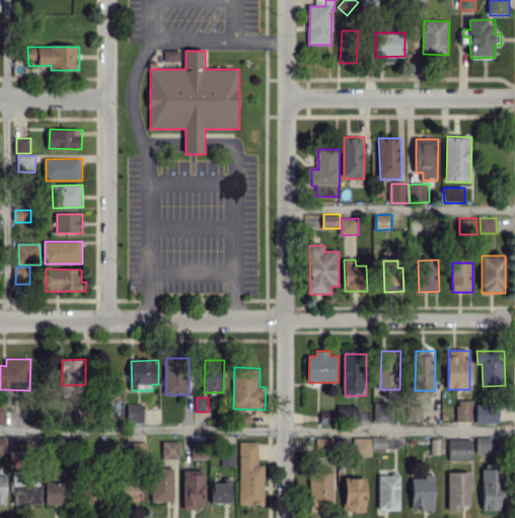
[(458,423),(499,423),(499,403),(458,402),(458,423)]
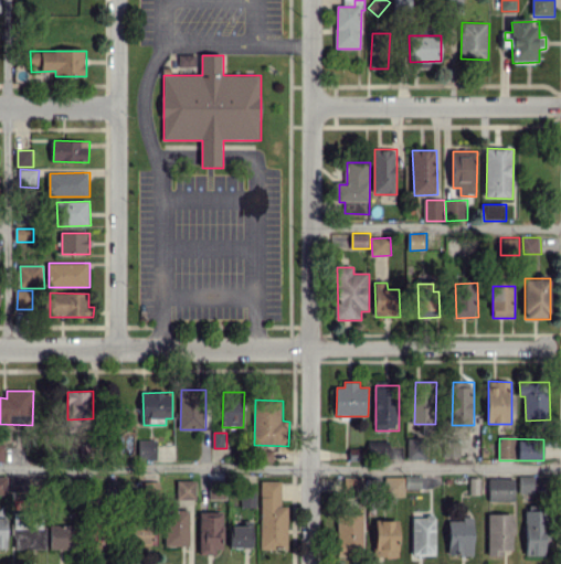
[(159,440),(140,439),(140,460),(159,461),(159,440)]
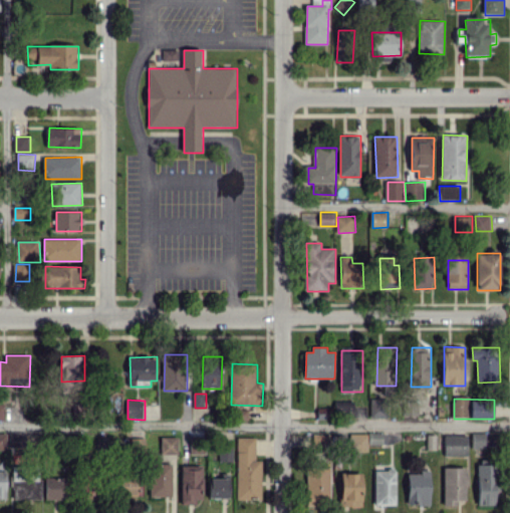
[(371,418),(388,418),(388,400),(371,400),(371,418)]
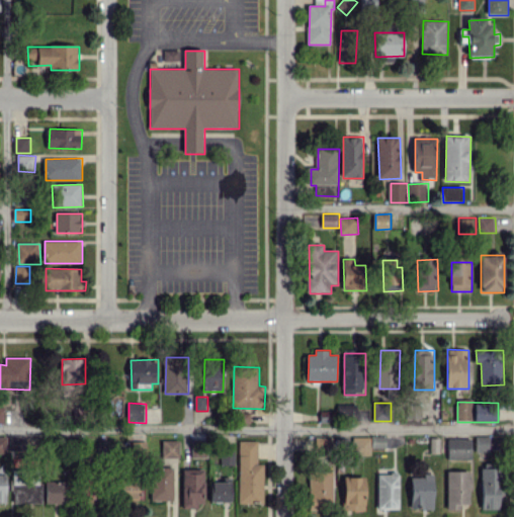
[(252,409),(241,409),(240,424),(251,424),(252,409)]
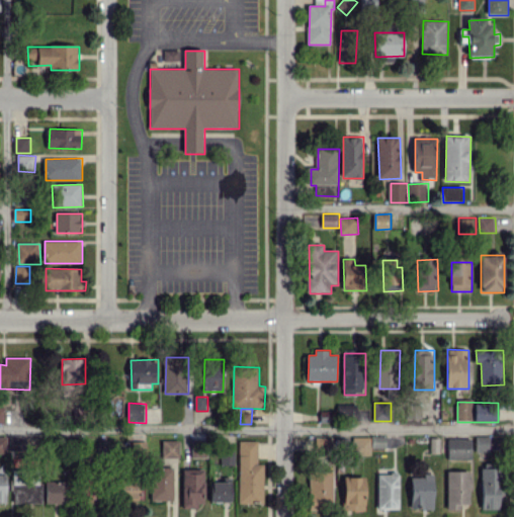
[(28,436),(11,435),(10,451),(27,452),(28,436)]
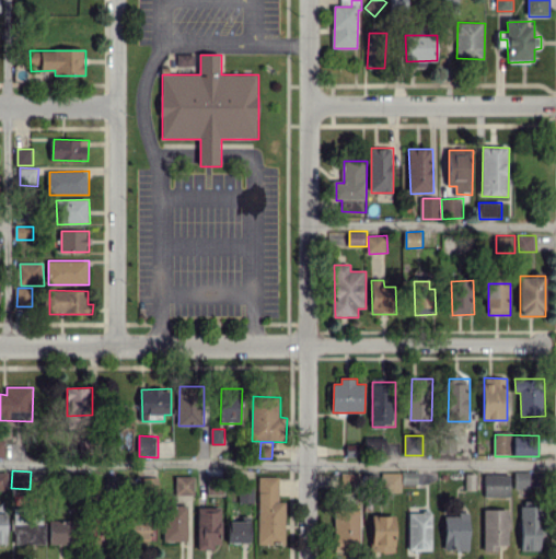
[(159,472),(145,473),(146,493),(160,492),(159,472)]
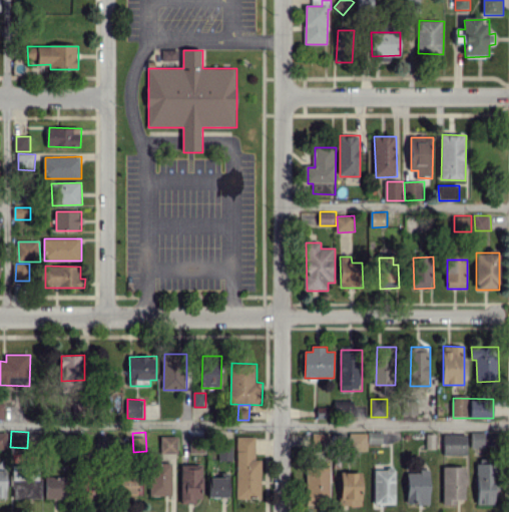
[(370,444),(384,444),(384,433),(370,432),(370,444)]
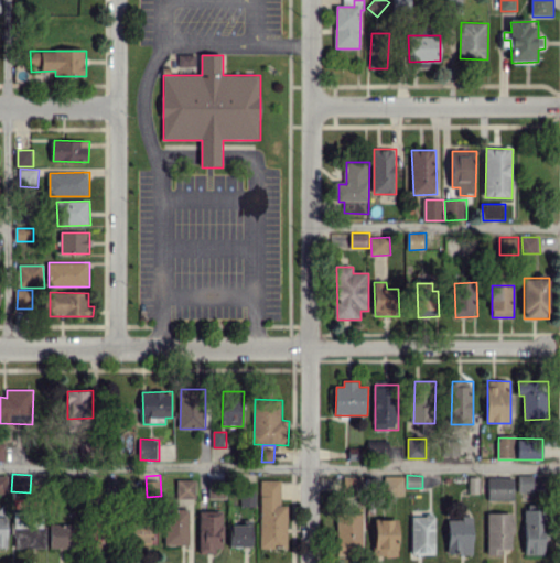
[(520,494),(536,493),(535,475),(519,476),(520,494)]
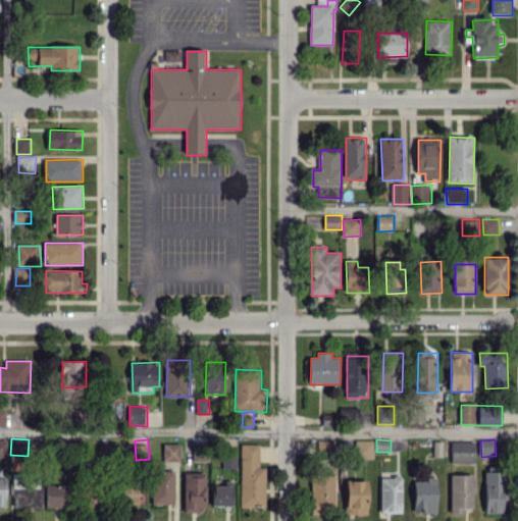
[(375,440),(352,441),(353,458),(375,457),(375,440)]
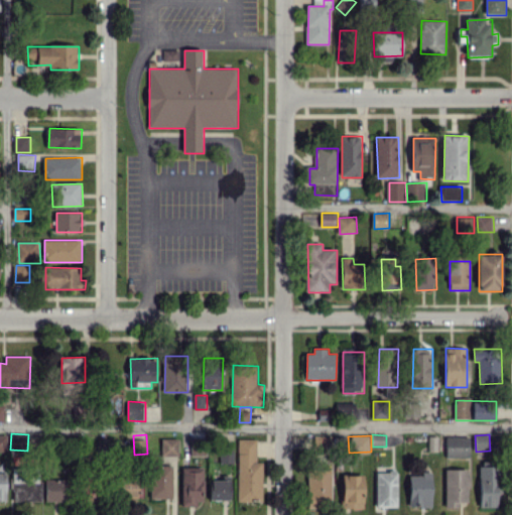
[(472,437),(449,437),(448,459),(471,459),(472,437)]
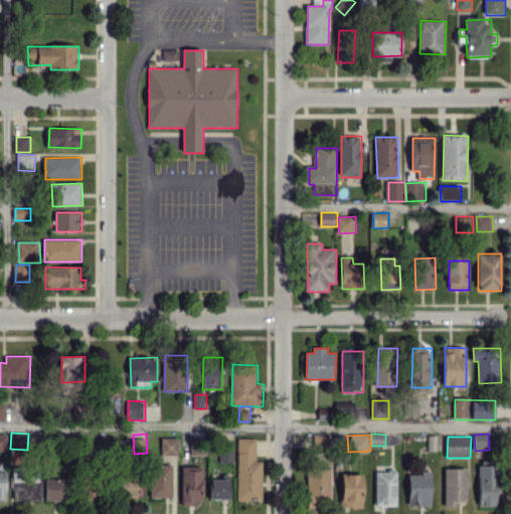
[(180,456),(181,439),(162,438),(162,456),(180,456)]
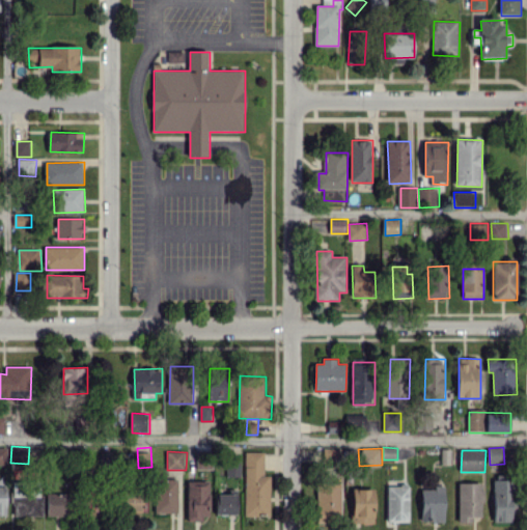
[(246,517),(272,517),(272,476),(267,476),(267,453),(247,452),(246,517)]
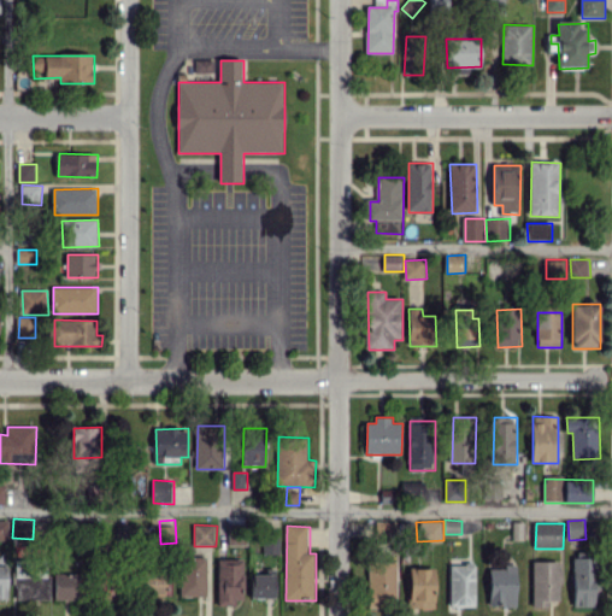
[(281,555),(282,528),(265,528),(264,555),(281,555)]
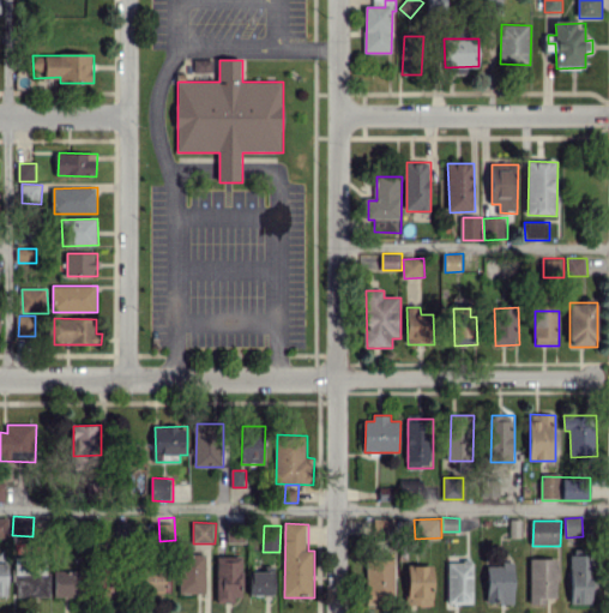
[(206,594),(207,556),(181,554),(180,594),(206,594)]
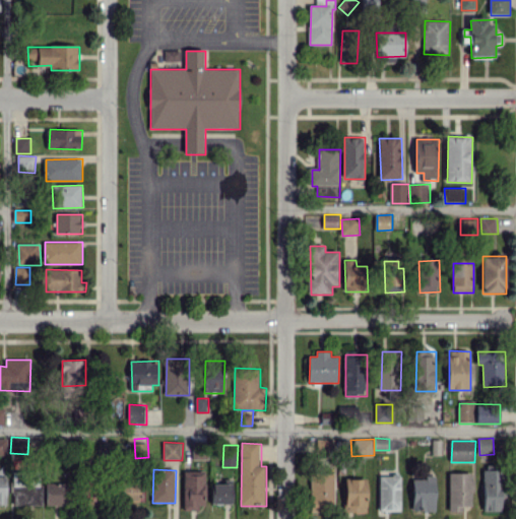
[(485,511),(503,512),(503,470),(485,470),(485,511)]
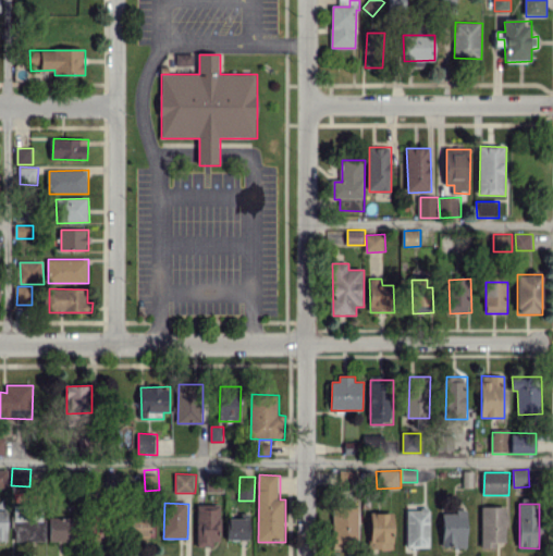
[(222,545),(221,505),(198,505),(199,545),(222,545)]
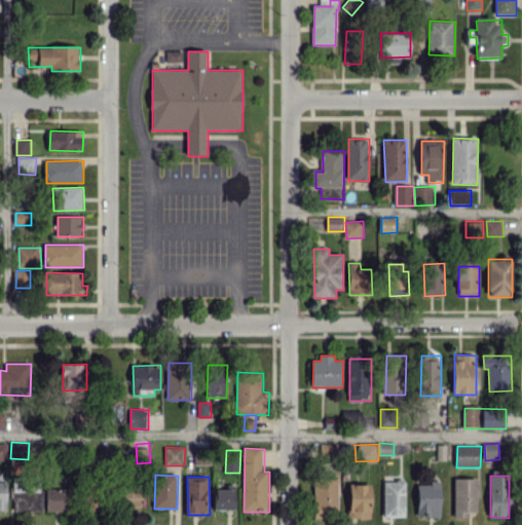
[(43,512),(44,486),(27,486),(27,480),(15,479),(14,511),(43,512)]
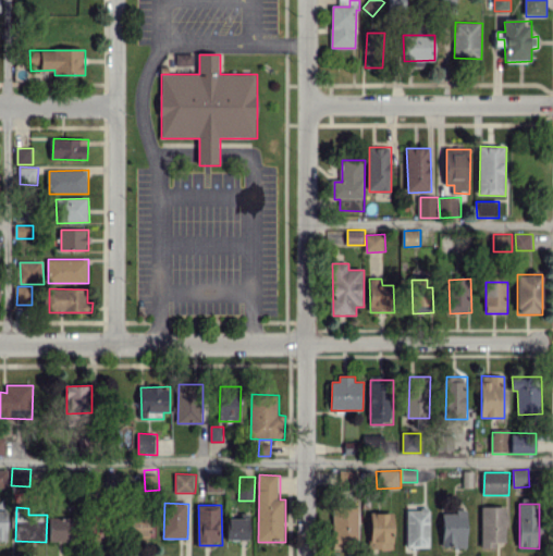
[(358,507),(333,508),(334,547),(359,546),(358,507)]
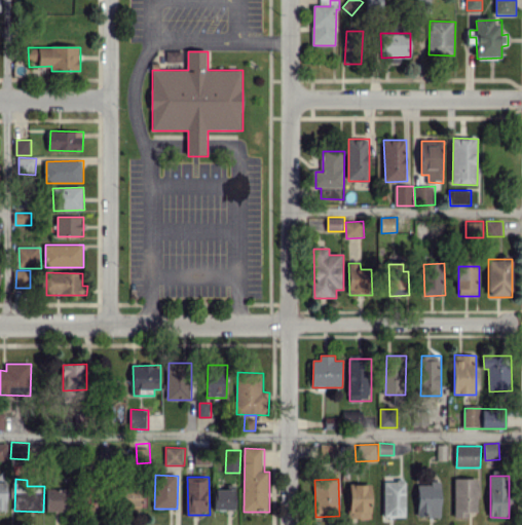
[(455,518),(470,518),(470,513),(479,513),(480,479),(455,479),(455,518)]
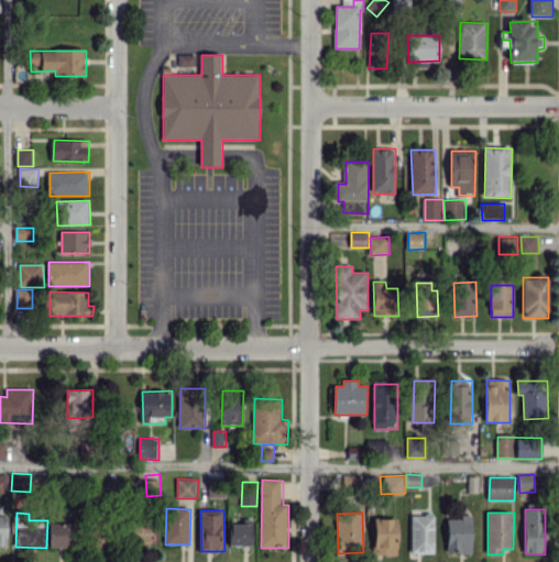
[(436,515),(413,515),(412,553),(436,554),(436,515)]
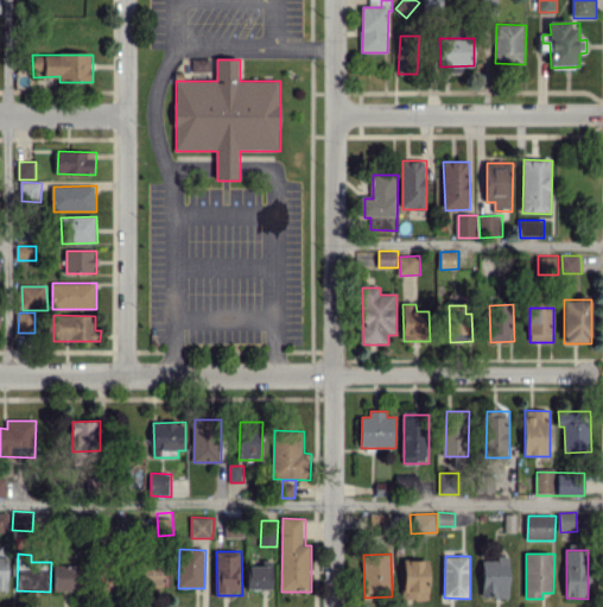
[(484,561),(483,598),(511,599),(511,557),(500,556),(500,562),(484,561)]
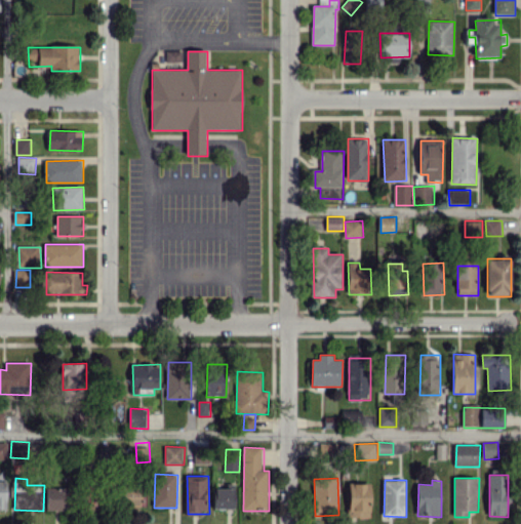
[(0,510),(7,510),(8,481),(0,481),(0,510)]
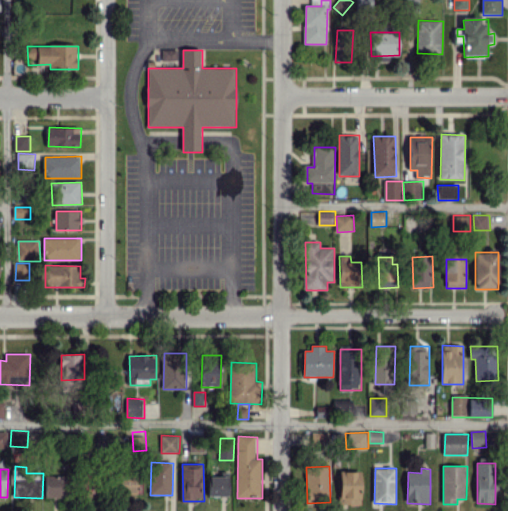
[(362,471),(341,472),(342,506),(363,505),(362,471)]
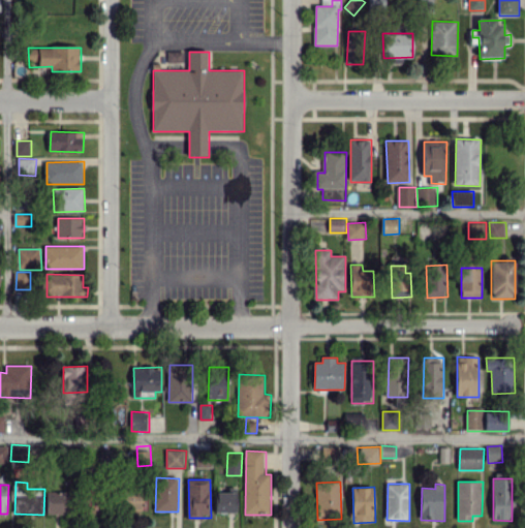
[(126,510),(148,509),(148,490),(125,490),(126,510)]
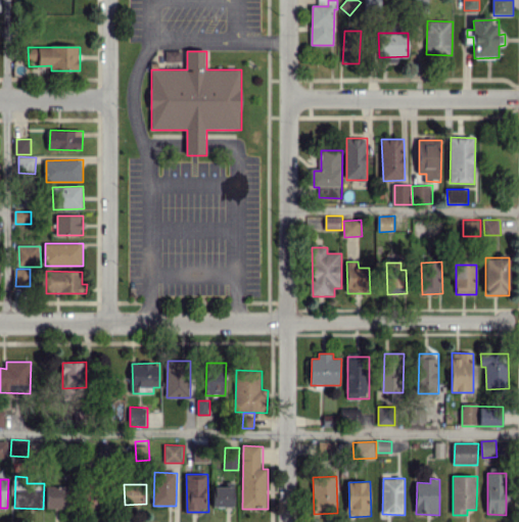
[(47,509),(72,509),(73,486),(48,486),(47,509)]
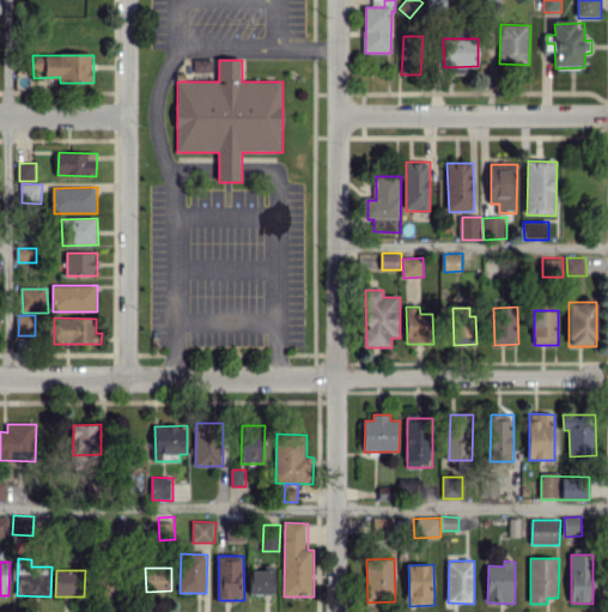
[(251,594),(275,595),(275,571),(251,570),(251,594)]
